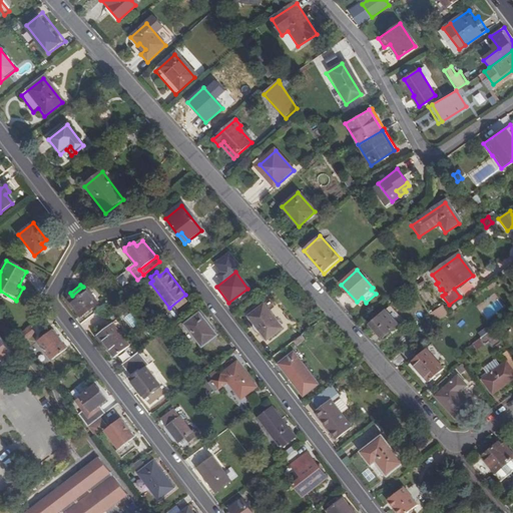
[(95,304),(83,287),(72,296),(66,300),(79,316),(95,304)]
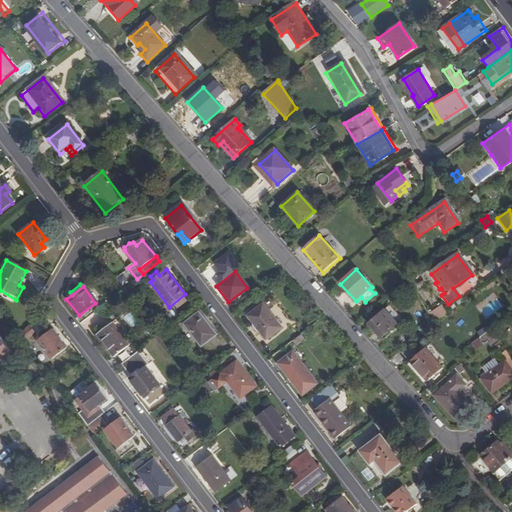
[(261,304),(245,316),(264,341),(280,328),(261,304)]
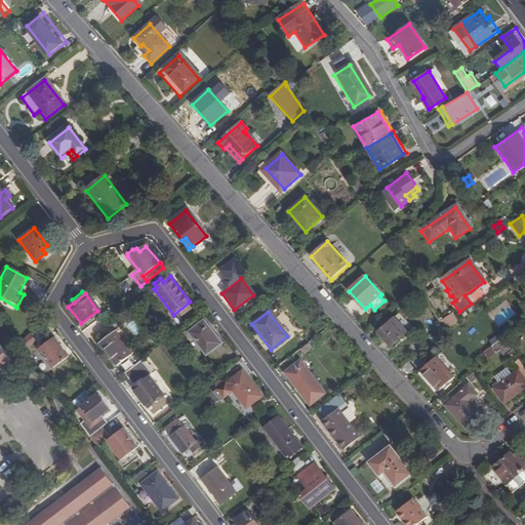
[(456,313),(443,317),(446,326),(459,322),(456,313)]
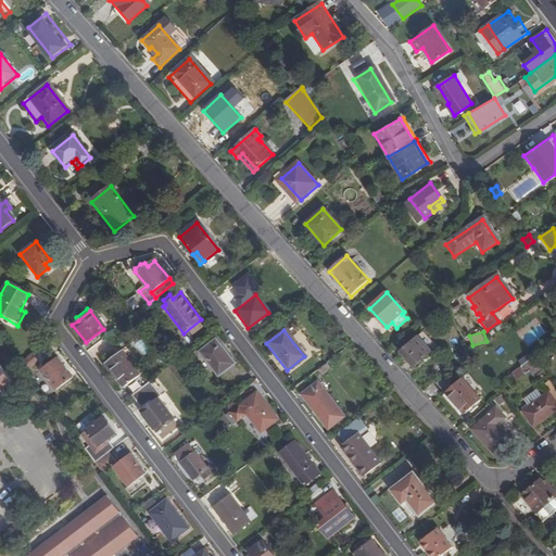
[(417,338),(401,353),(415,368),(431,353),(417,338)]
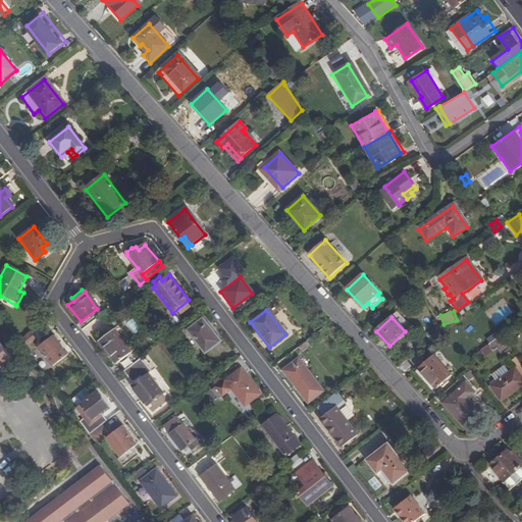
[(203,318),(188,330),(205,353),(220,341),(203,318)]
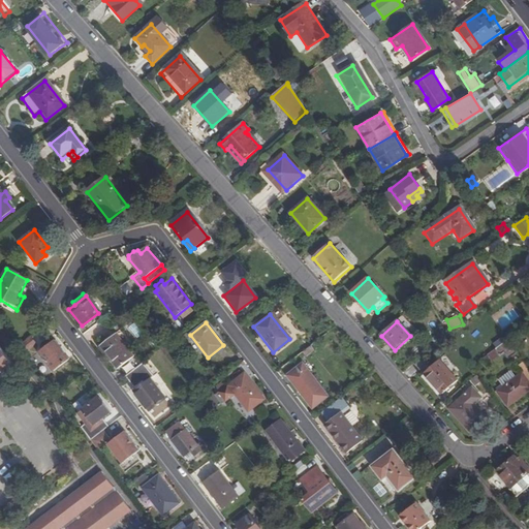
[(103,348),(100,351),(115,369),(131,358),(124,349),(113,334),(100,344),(103,348)]
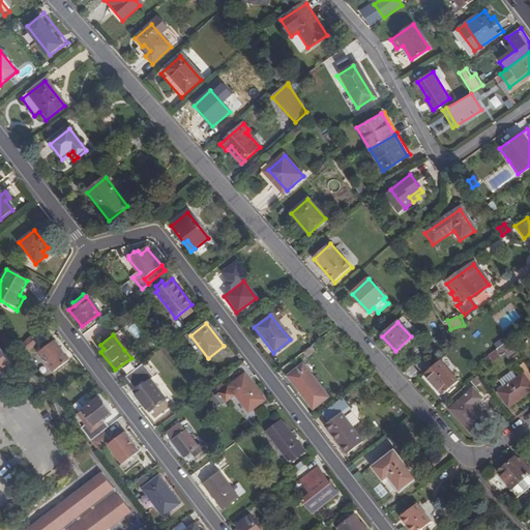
[(37,355),(52,374),(67,360),(53,342),(37,355)]
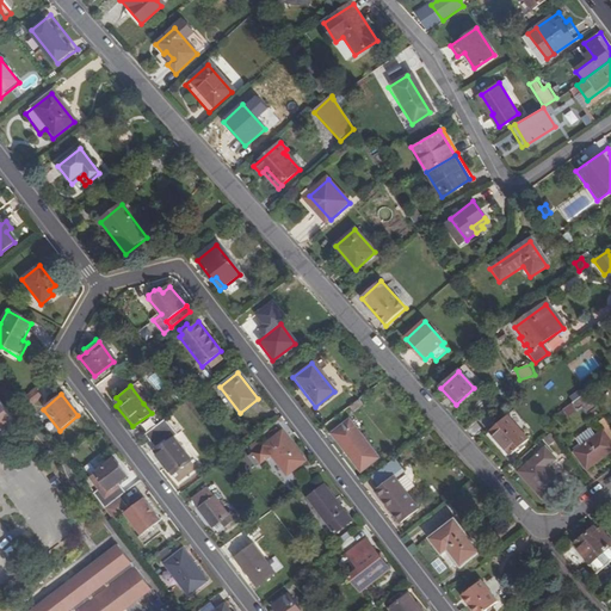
[(585,394),(569,405),(575,412),(582,407),(587,413),(596,407),(585,394)]
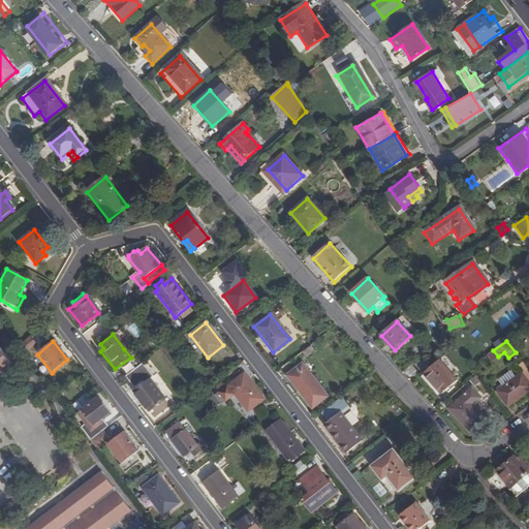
[(308,347),(300,353),(303,358),(310,351),(308,347)]
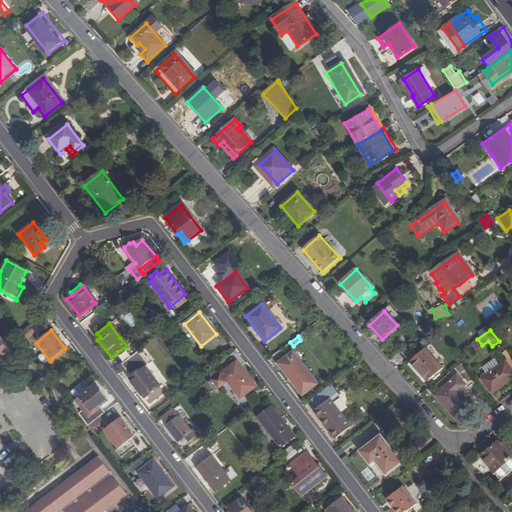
[(0,338),(0,360),(11,353),(0,338)]
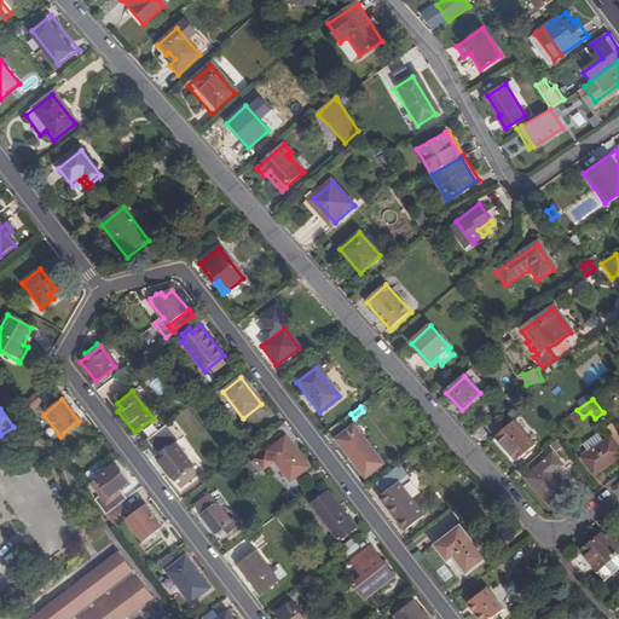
[(514,421),(497,438),(519,461),(536,445),(514,421)]
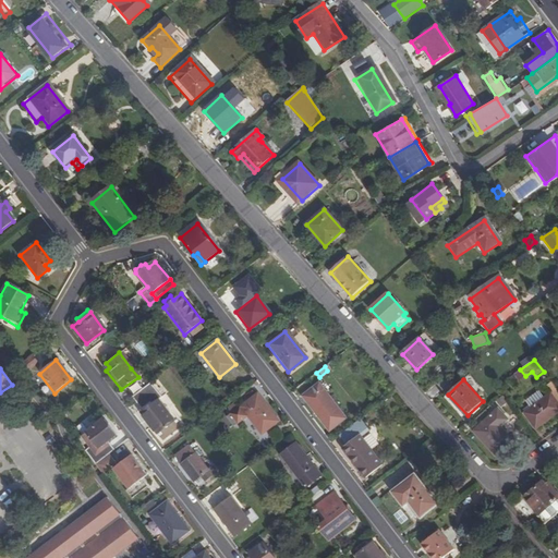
[(150,405),(140,414),(155,435),(172,421),(156,401),(158,399),(147,385),(131,398),(140,410),(148,403),(150,405)]
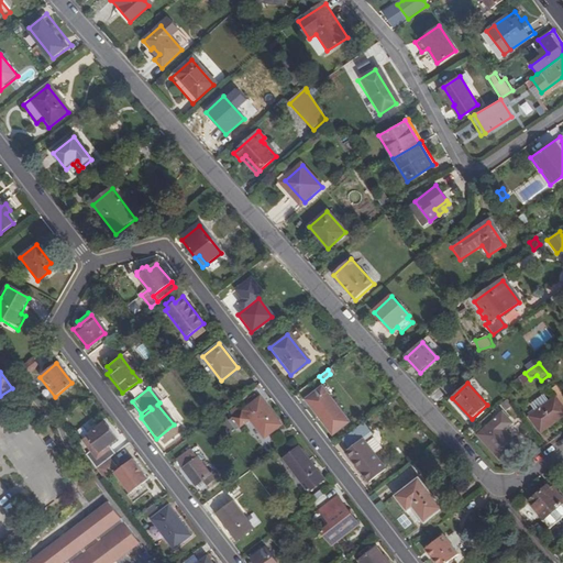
[(320,388),(304,400),(330,434),(346,422),(320,388)]
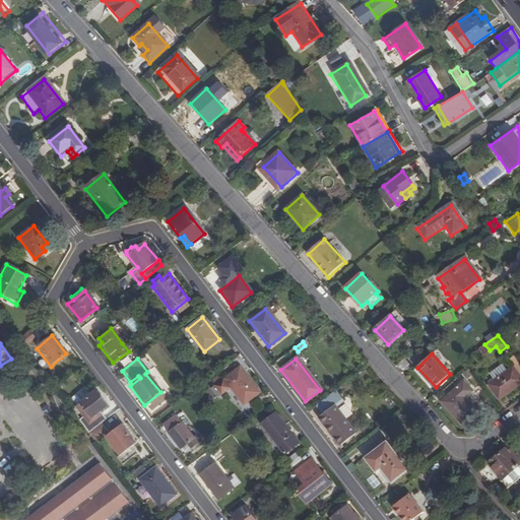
[(519,383),(519,365),(518,363),(488,385),(498,399),(519,383)]
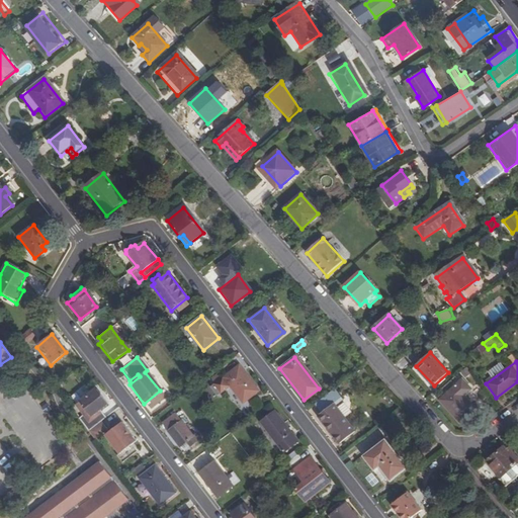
[(224,377),(243,403),(258,391),(239,365),(224,377)]
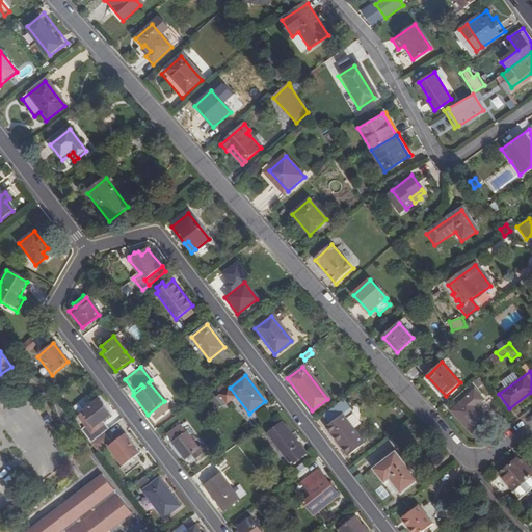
[(475,390),(451,411),(474,436),(490,422),(477,407),(484,399),(475,390)]
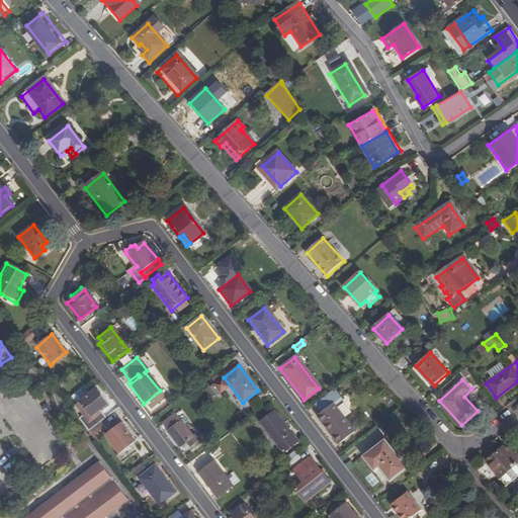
[(85,384),(73,395),(79,403),(92,392),(85,384)]
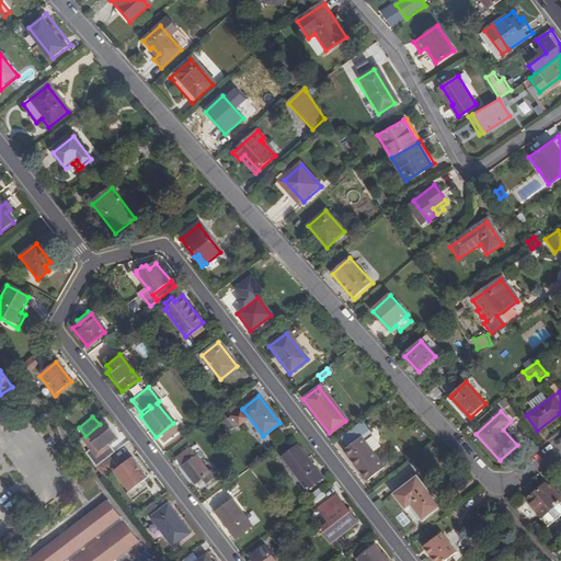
[(369,433),(361,421),(338,438),(345,448),(342,451),(365,481),(382,468),(359,439),(369,433)]
